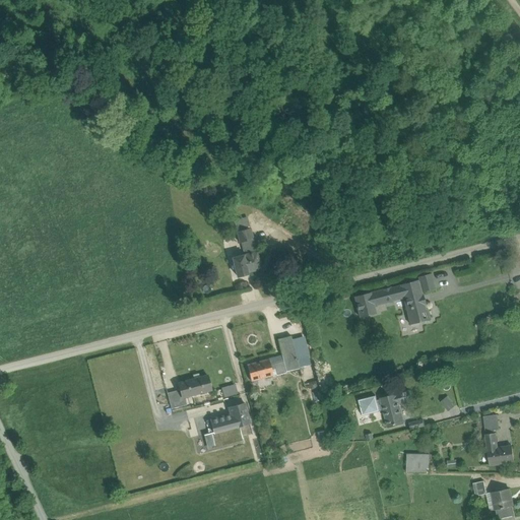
[(237,229),(245,229),(244,218),(236,218),(237,229)]
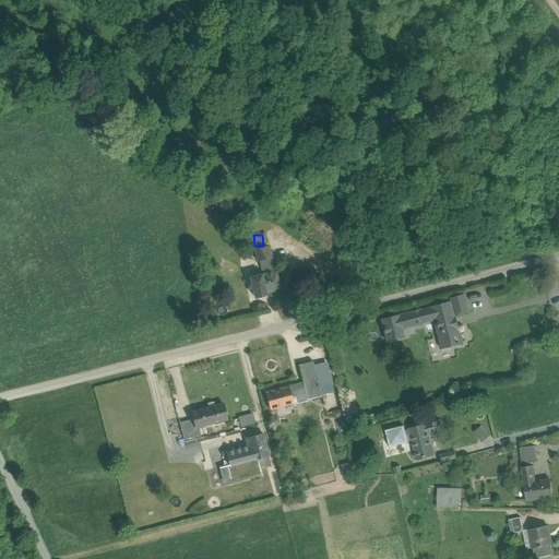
[(270,246),(254,250),(258,261),(263,260),(272,258),(270,246)]
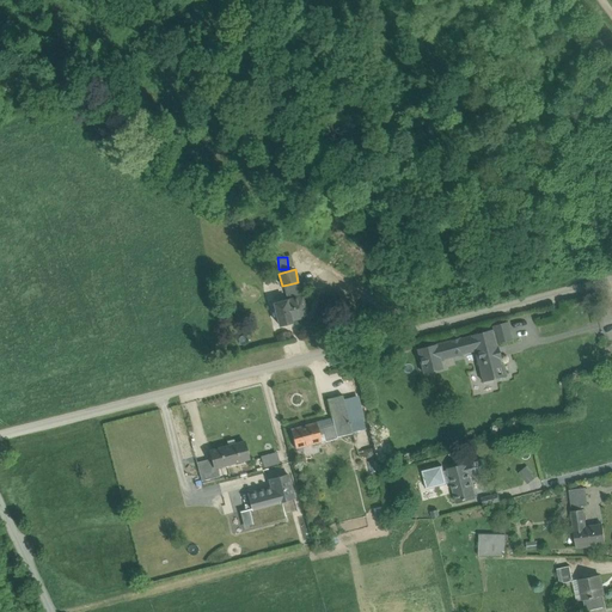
[(298,282),(288,285),(293,300),(274,305),(280,326),(292,323),(291,320),(307,317),(298,282)]
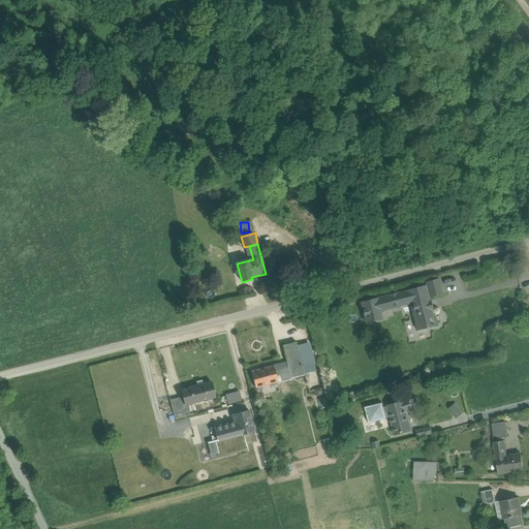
[(438,282),(425,286),(428,301),(442,297),(438,282)]
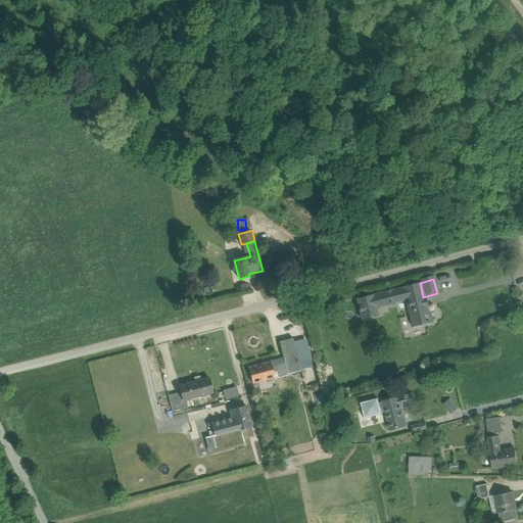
[(420,283),(399,288),(403,301),(411,330),(431,325),(423,297),(420,283)]
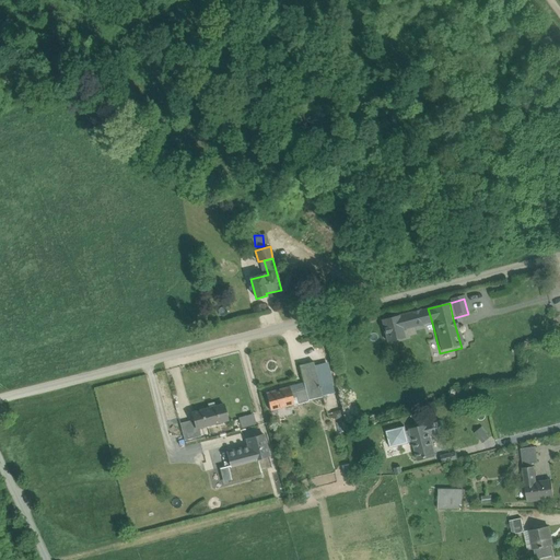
[(428,308),(411,312),(415,325),(415,327),(432,323),(428,308)]
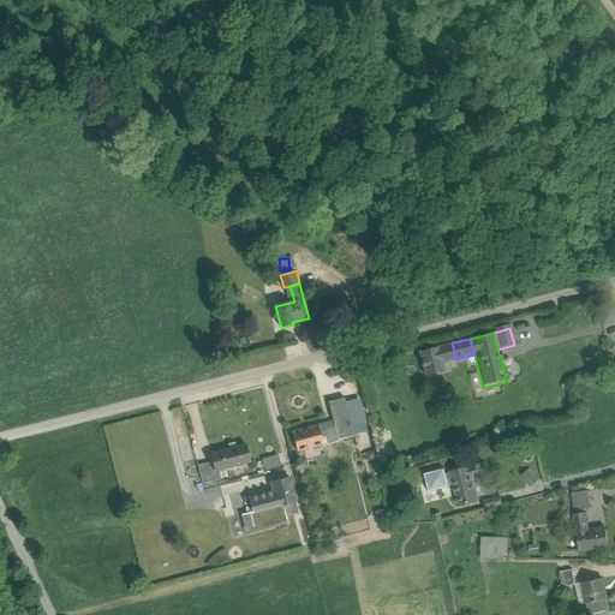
[(452,342),(419,352),(425,376),(445,371),(441,360),(455,357),(452,342)]
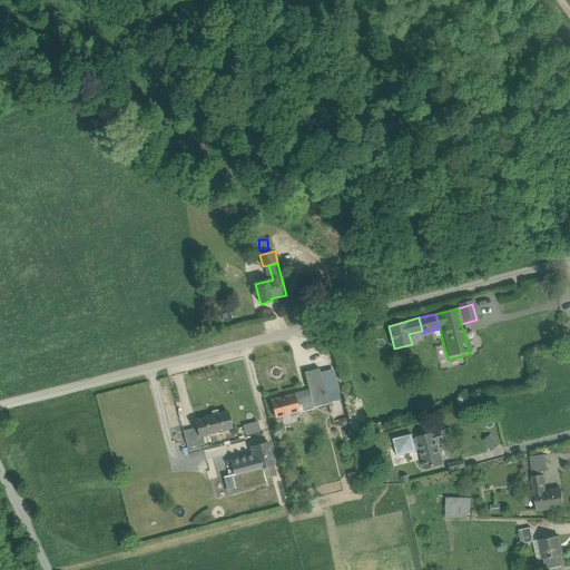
[(327,404),(318,369),(305,373),(314,408),(327,404)]
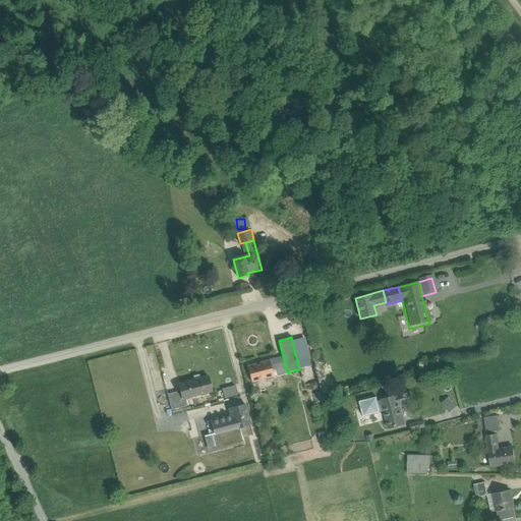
[(270,360),(247,366),(251,383),(274,377),(270,360)]
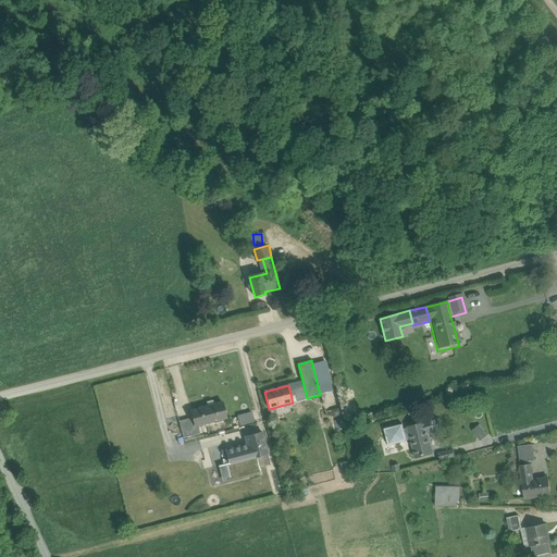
[(222,403),(189,411),(192,419),(194,428),(198,426),(226,419),(222,403)]
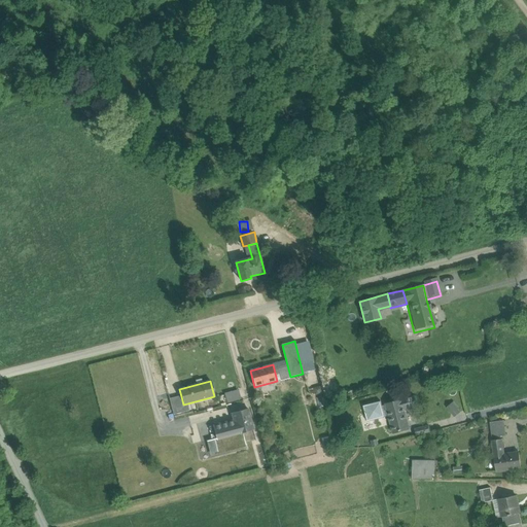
[(237,389),(223,392),(225,403),(239,400),(237,389)]
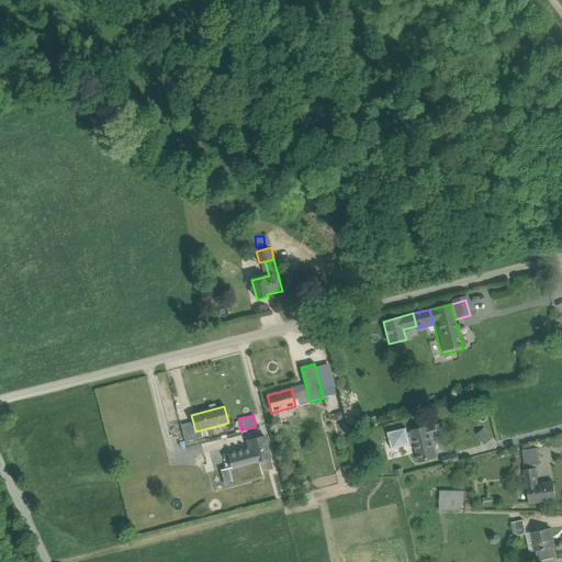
[(193,423),(181,426),(186,442),(202,438),(200,430),(195,431),(193,423)]
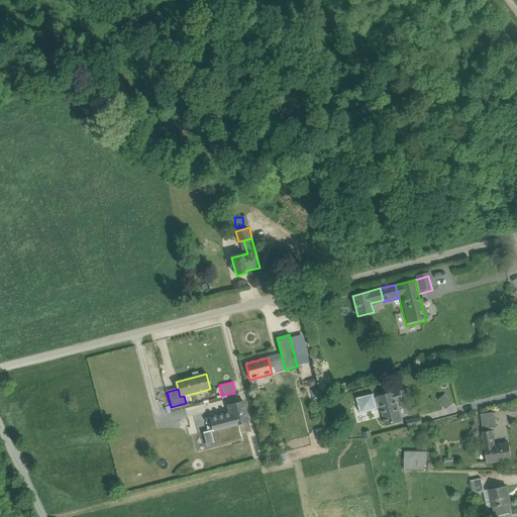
[(407,389),(379,396),(386,425),(402,421),(397,401),(409,398),(407,389)]
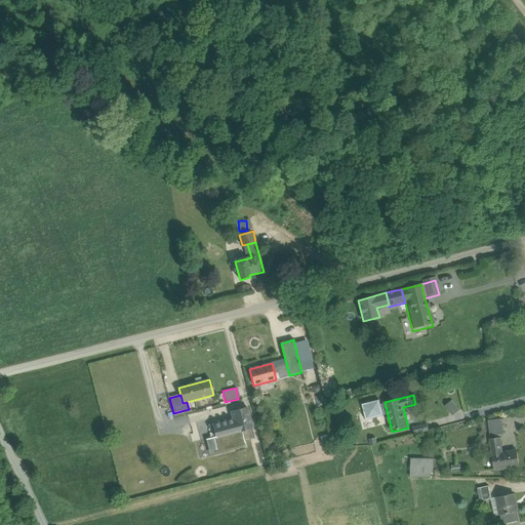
[(365,418),(381,414),(377,399),(361,403),(365,418)]
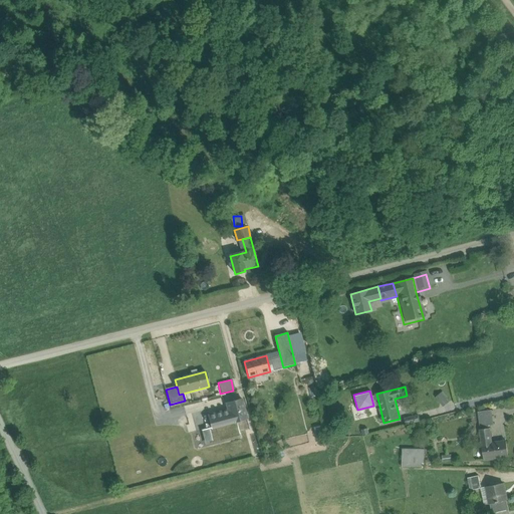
[(449,403),(441,394),(436,398),(444,407),(449,403)]
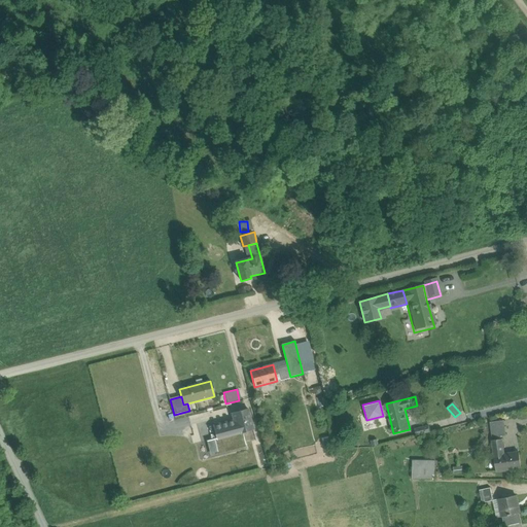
[(248,409),(232,413),(234,420),(213,425),(216,438),(214,438),(217,452),(225,449),(225,447),(235,445),(235,447),(245,444),(242,432),(253,429),(248,409)]
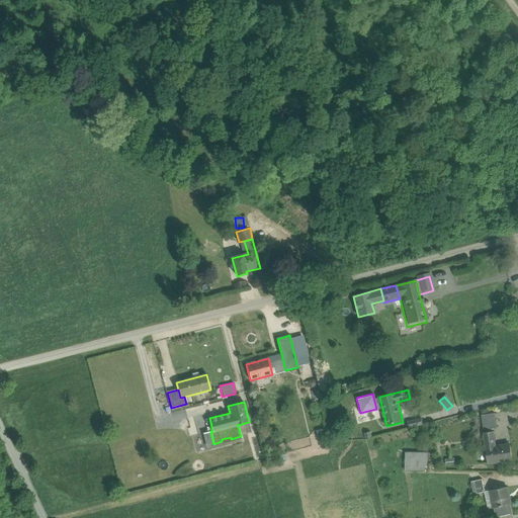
[(496,414),(482,416),(484,430),(493,429),(498,428),(496,414)]
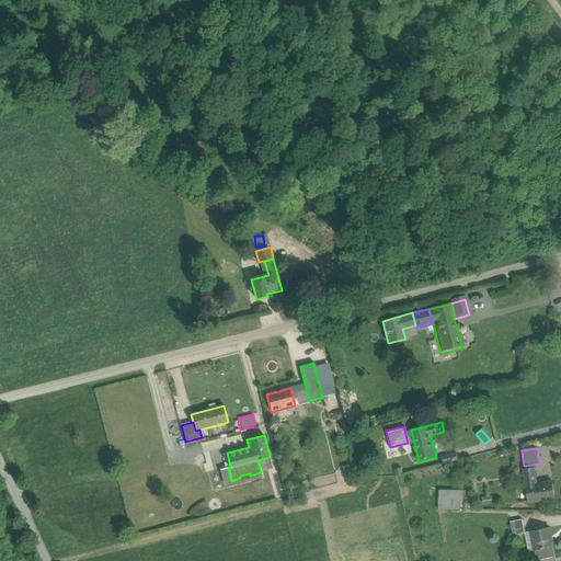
[(456,454),(442,457),(444,464),(458,460),(456,454)]
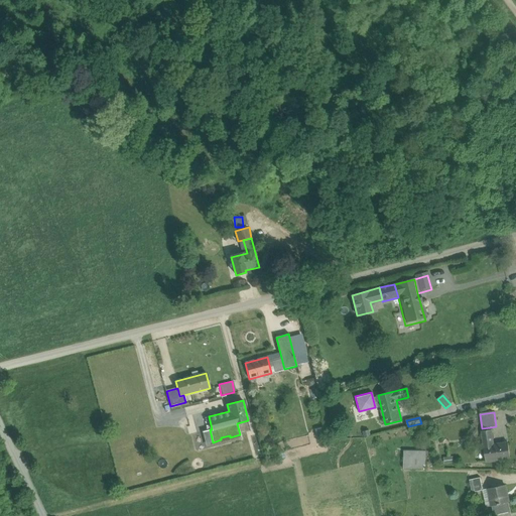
[(491,427),(482,428),(484,442),(493,441),(492,430),(491,427)]
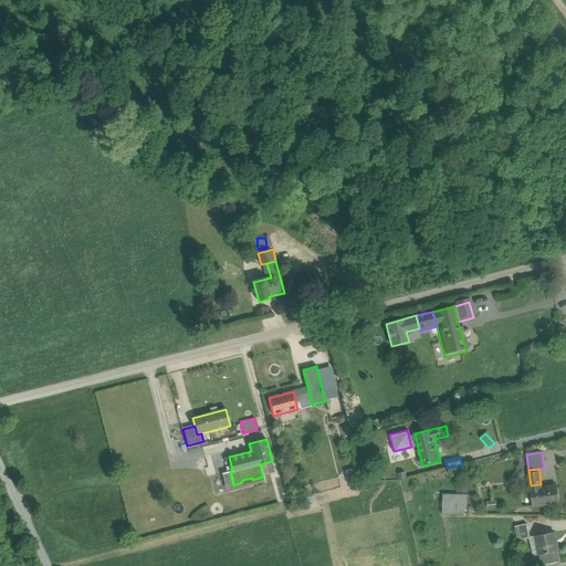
[(557,486),(542,489),(541,484),(531,485),(533,506),(561,503),(557,486)]
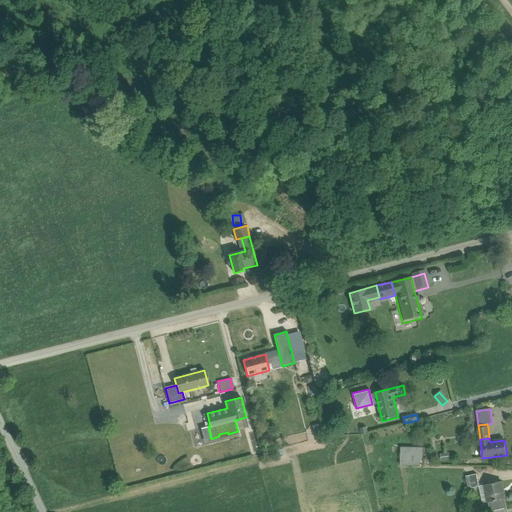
[(423,448),(401,448),(400,466),(422,466),(423,448)]
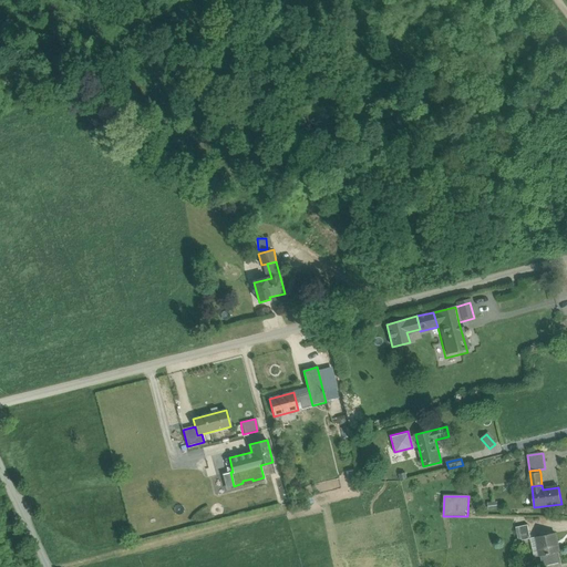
[(528,525),(516,527),(519,542),(531,539),(528,525)]
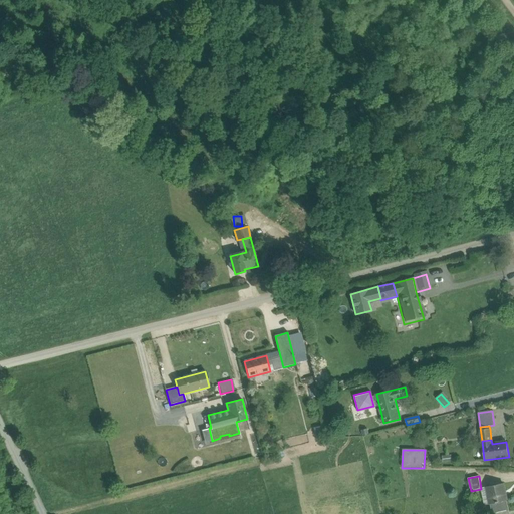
[(504,484),(487,487),(490,505),(492,513),(509,510),(507,501),(504,484)]
